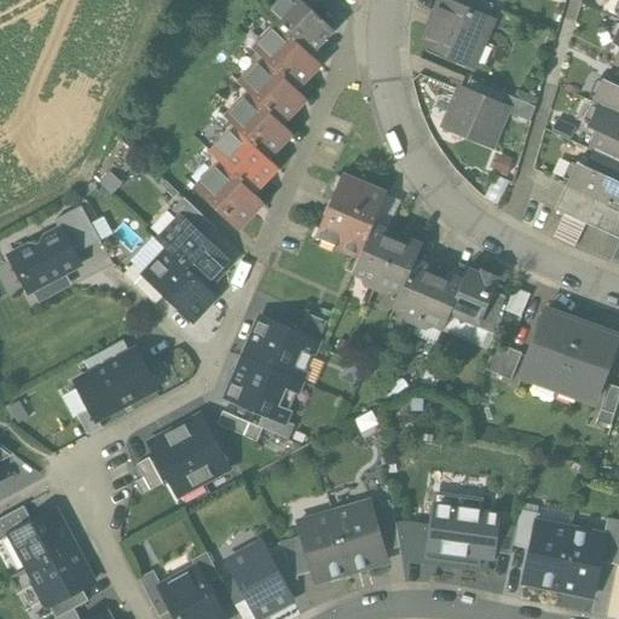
[(314,13),(299,0),(283,0),(268,16),(278,25),(310,56),(333,32),(314,13)]
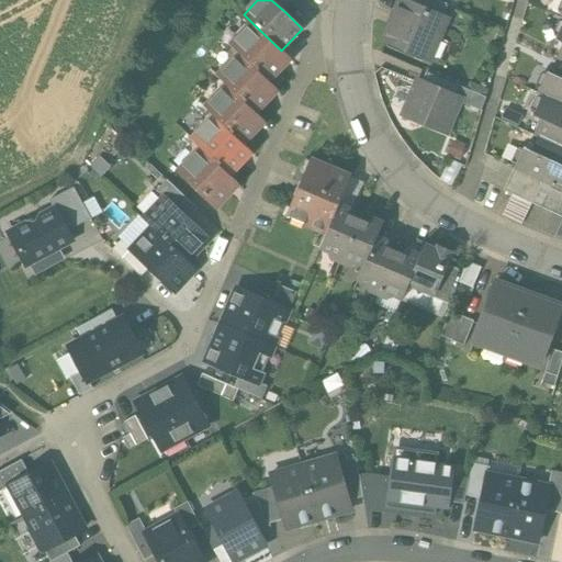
[(271,0),(285,12),(296,0),(271,0)]
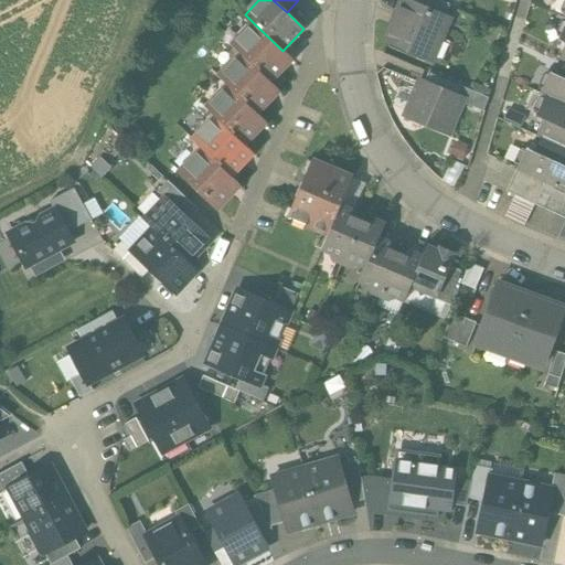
[(403,0),(403,1),(445,19),(450,6),(435,0),(403,0)]
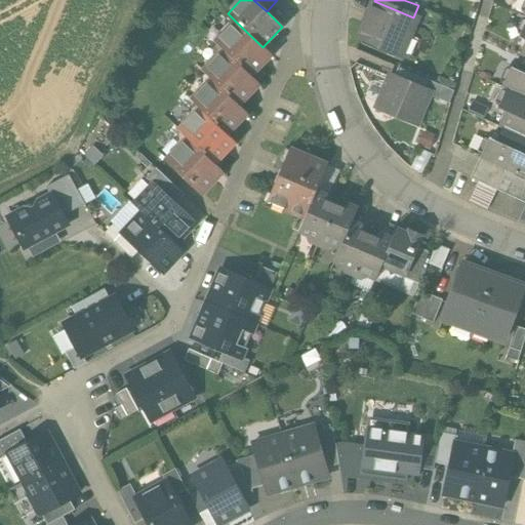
[(403,58),(419,19),(413,17),(374,1),(359,39),(403,58)]
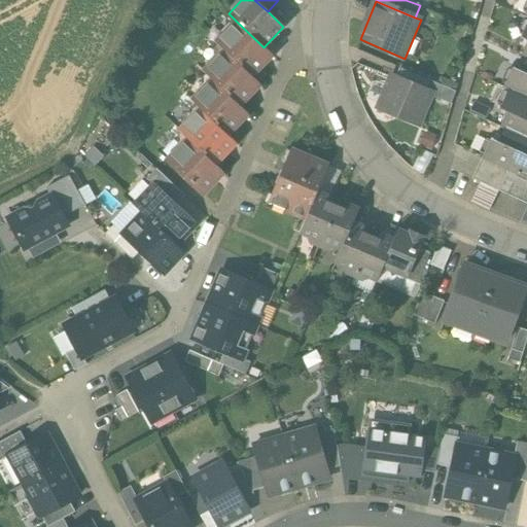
[(264,47),(237,22),(216,43),(224,51),(251,76),(272,56),(264,47)]
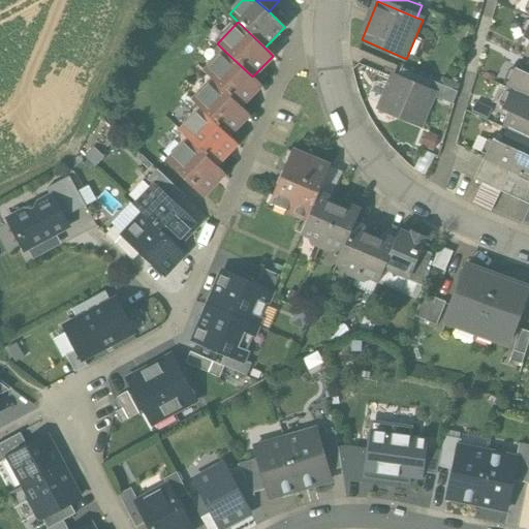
[(528,23),(522,38),(528,41),(528,43),(523,56),(528,59),(523,71),(517,68),(507,88),(510,90),(528,98),(528,23)]
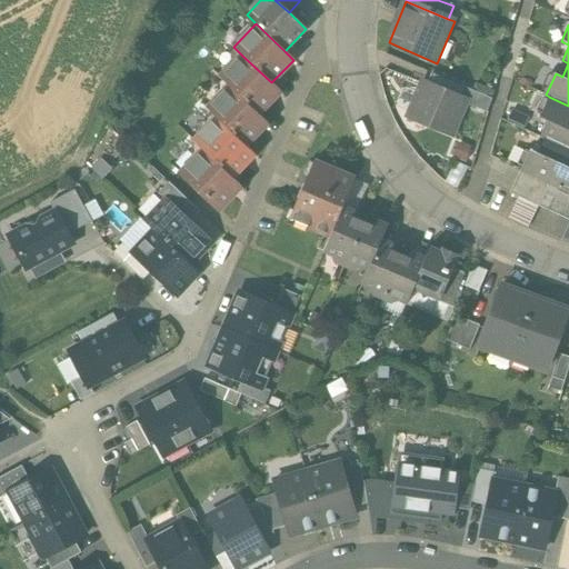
[(271,82),(242,56),(220,78),(229,87),(259,115),(280,91),(271,82)]
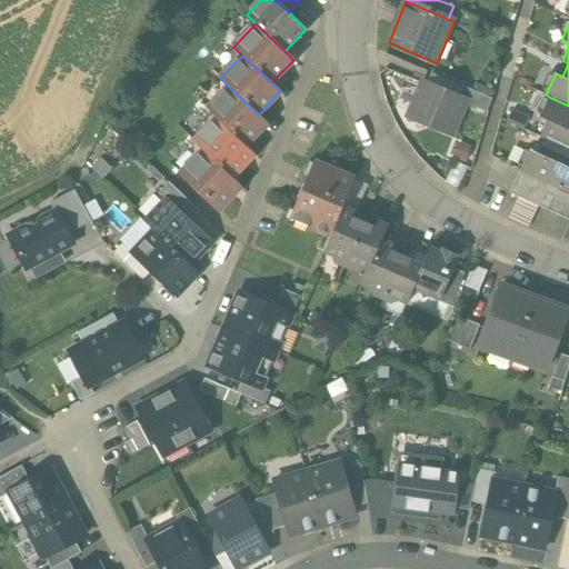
[(460,95),(421,80),(406,119),(456,139),(469,106),(471,100),(460,95)]
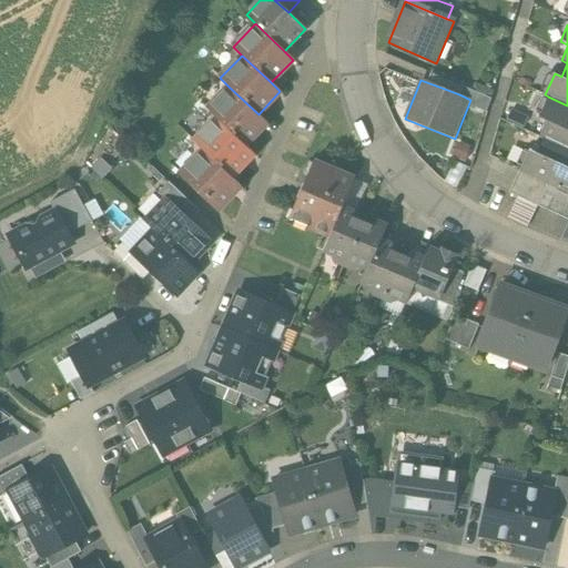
[(259,114),(229,87),(206,110),(215,119),(245,145),(267,122),(259,114)]
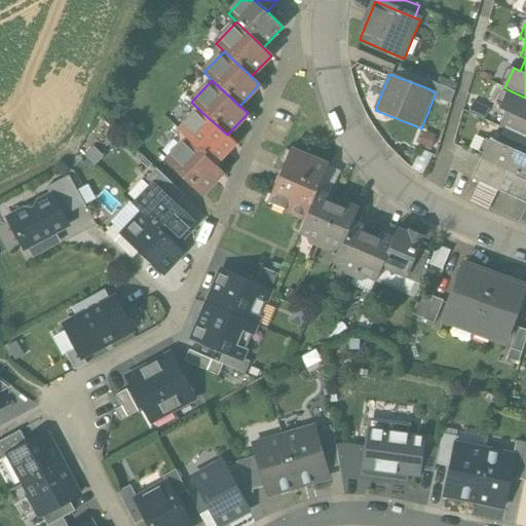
[(428,80),(425,87),(436,92),(434,98),(449,105),(455,92),(428,80)]
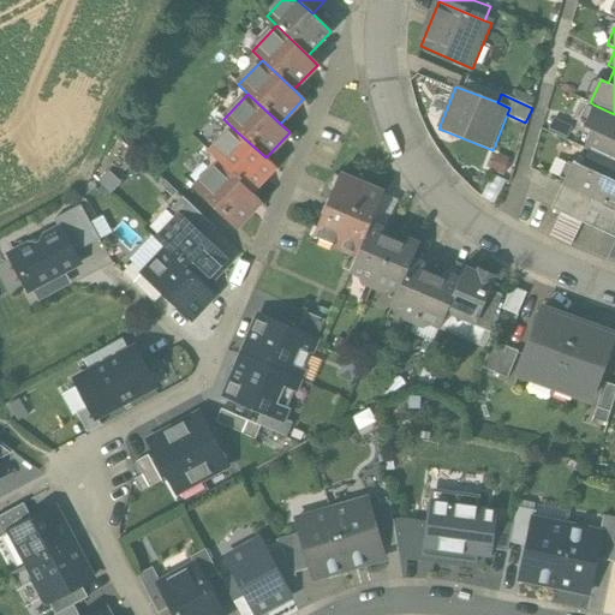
[(614,114),(593,105),(583,127),(590,131),(584,148),(587,150),(580,163),(573,161),(562,185),(614,209),(614,114)]
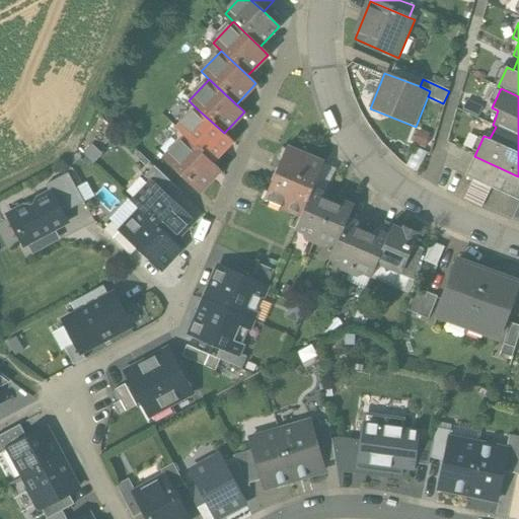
[(467,100),(462,109),(477,118),(483,107),(467,100)]
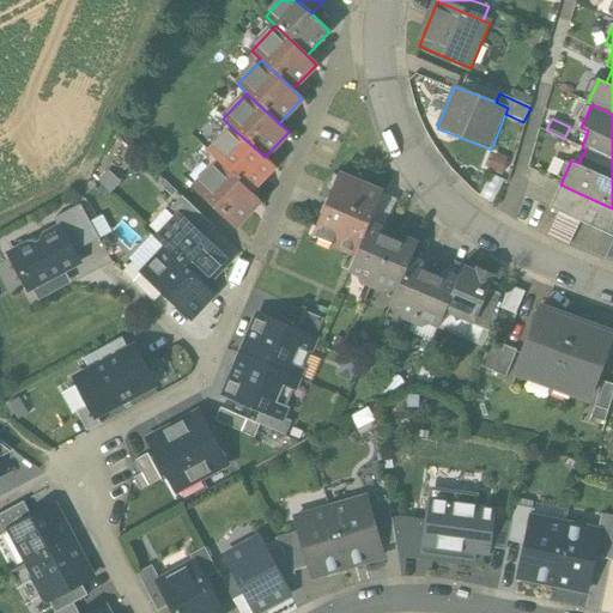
[(265,157),(232,128),(208,153),(219,162),(250,192),(274,167),(265,157)]
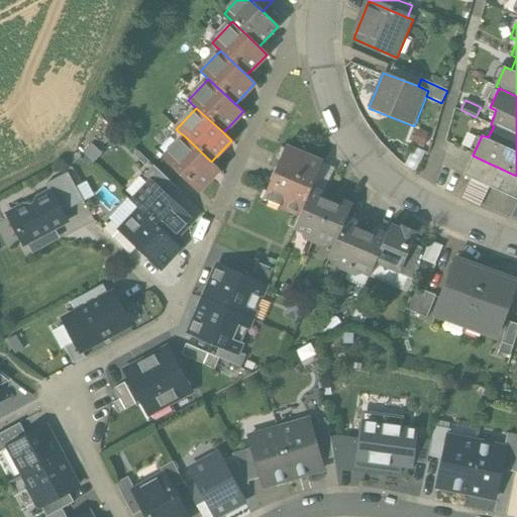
[(428,134),(416,130),(411,144),(423,148),(428,134)]
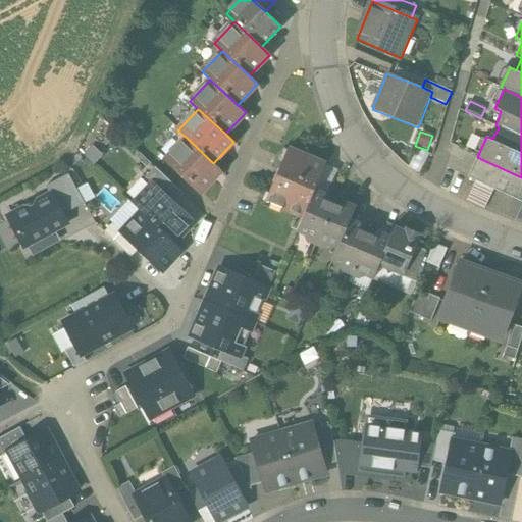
[(165,160),(201,194),(222,172),(213,163),(187,138),(165,160)]
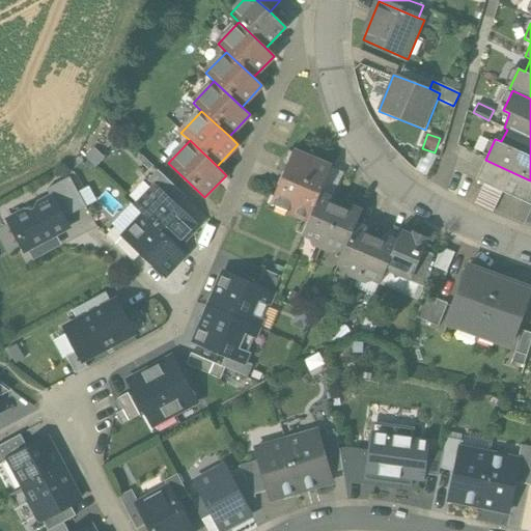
[(331,168),(292,151),(270,204),(308,221),(320,192),(331,168)]
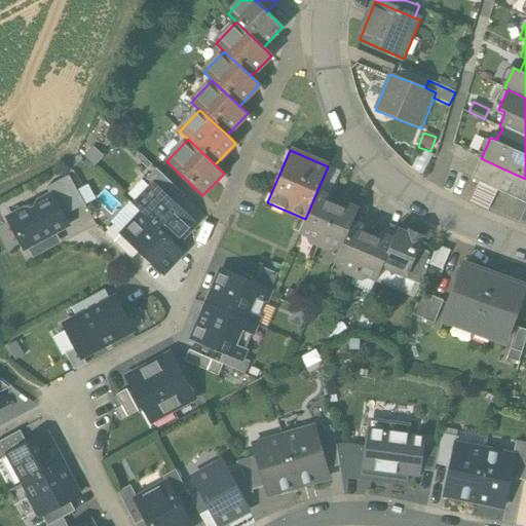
[(525,179),(481,158),(472,179),(480,183),(471,203),(488,212),(497,191),(525,204),(525,208),(518,225),(525,227),(525,179)]
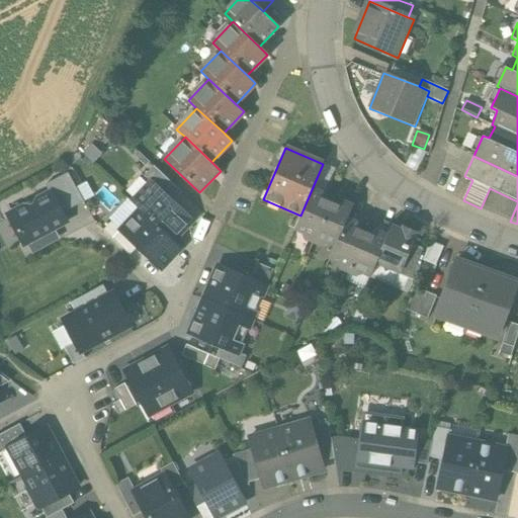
[(151,183),(152,182),(173,202),(181,193),(154,168),(145,177),(151,183)]
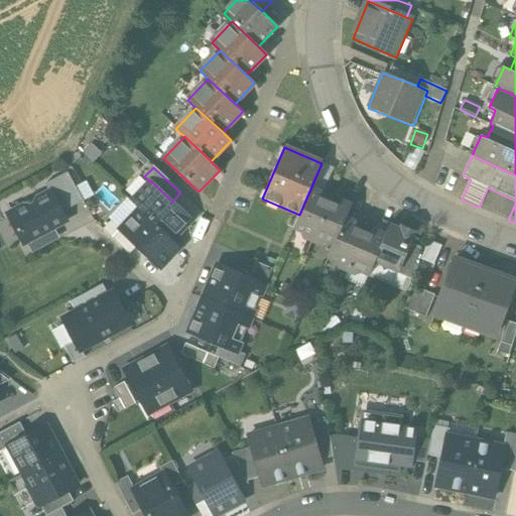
[(49,192),(50,191),(61,214),(84,203),(69,173),(45,185),(49,192)]
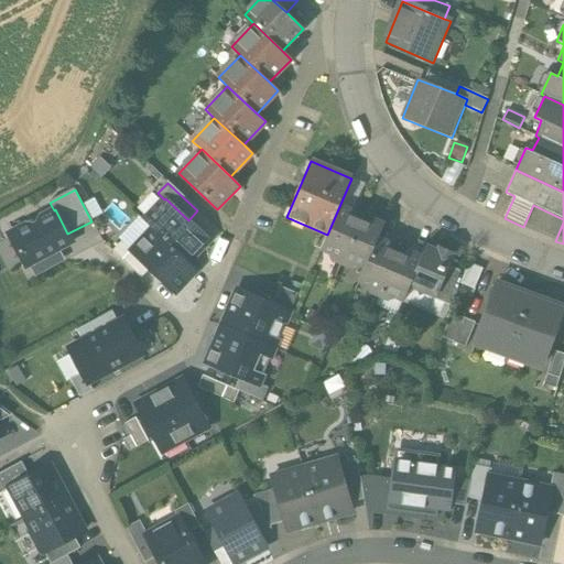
[(188,263),(210,241),(188,220),(165,198),(164,199),(144,220),(153,229),(188,263)]
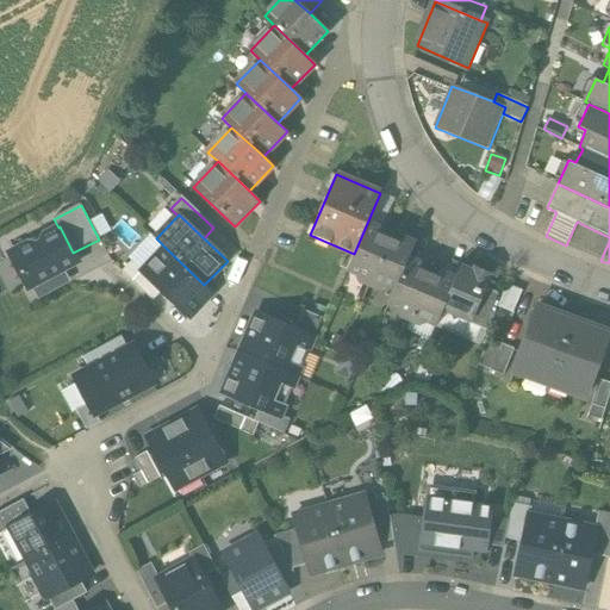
[(379,225),(368,221),(354,254),(347,272),(394,292),(410,256),(416,241),(405,237),(402,238),(398,246),(378,237),(380,230),(379,225)]
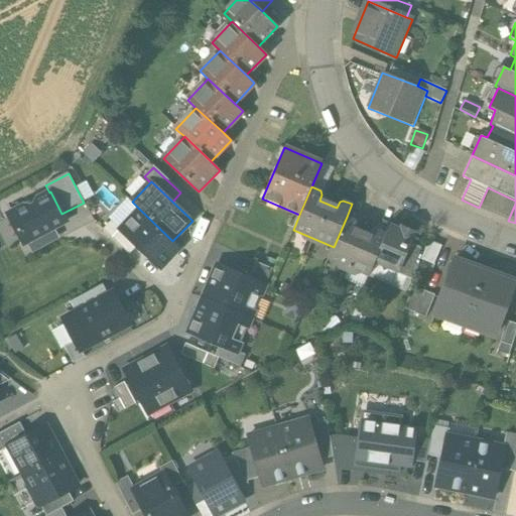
[(61,214),(50,191),(49,192),(11,213),(9,218),(22,243),(27,243),(52,230),(67,222),(61,214)]
